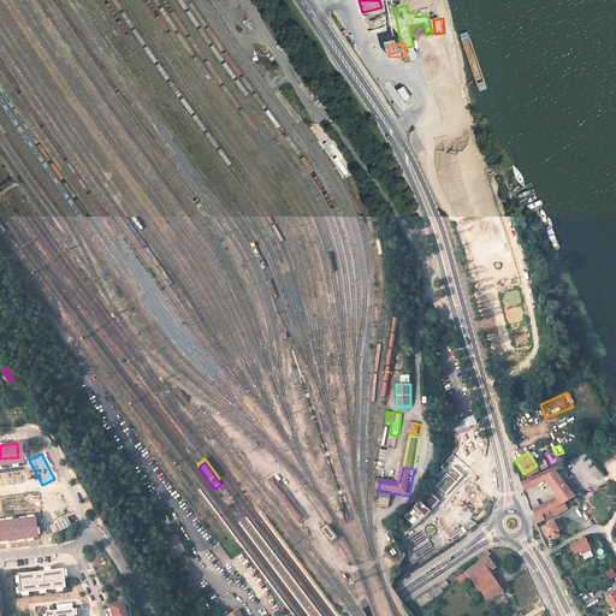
[(555,472),(552,467),(520,483),(523,490),(543,480),(556,497),(531,511),(533,520),(542,515),(574,497),(555,472)]
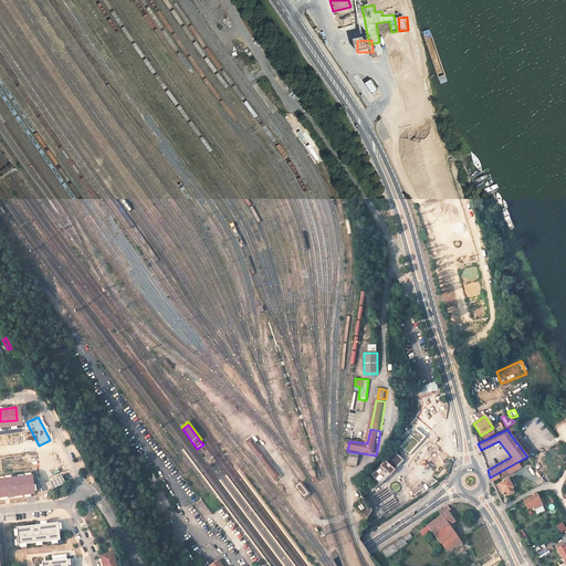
[(243,441),(244,442),(251,438),(282,477),(284,474),(252,435),(243,441)]
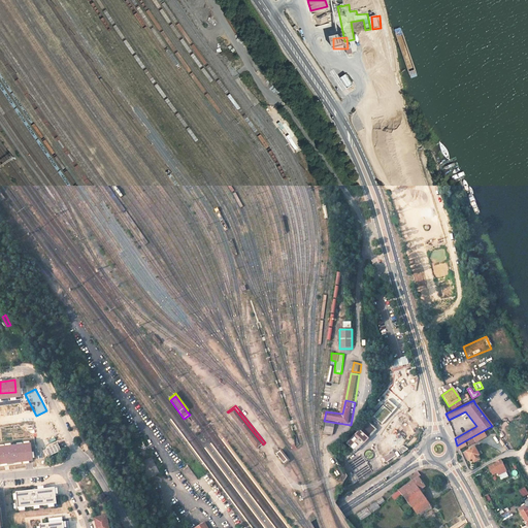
[(19,407),(0,409),(0,467),(46,463),(19,407)]
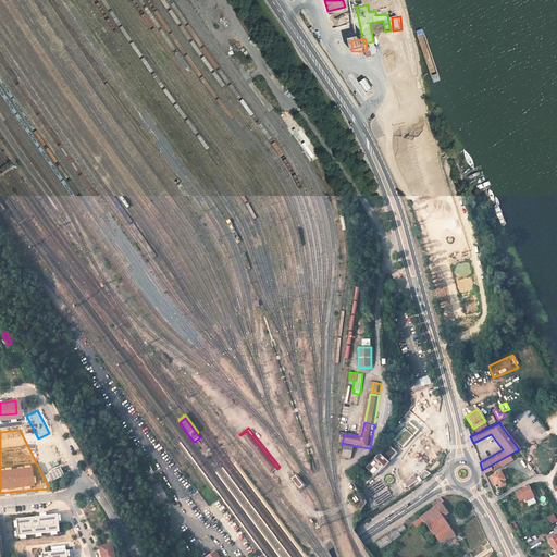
[(375,477),(397,453),(387,443),(366,467),(375,477)]
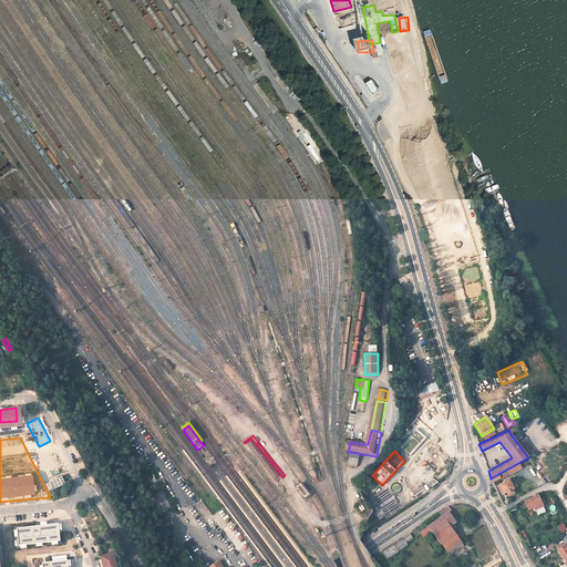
[(362,456),(352,455),(350,467),(360,468),(362,456)]
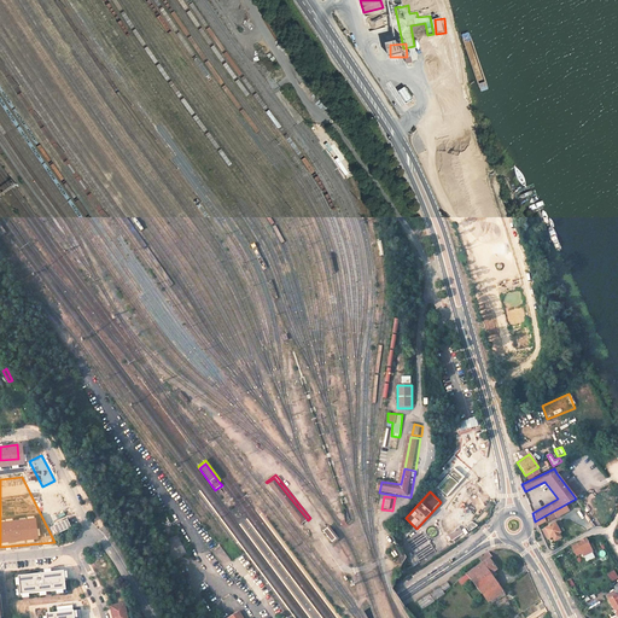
[(63,497),(50,503),(63,529),(75,523),(69,511),(63,497)]
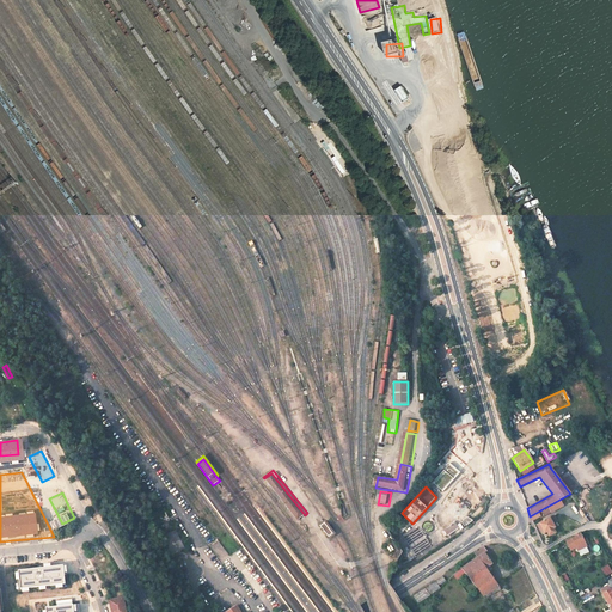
[(477,503),(471,496),(466,500),(471,507),(477,503)]
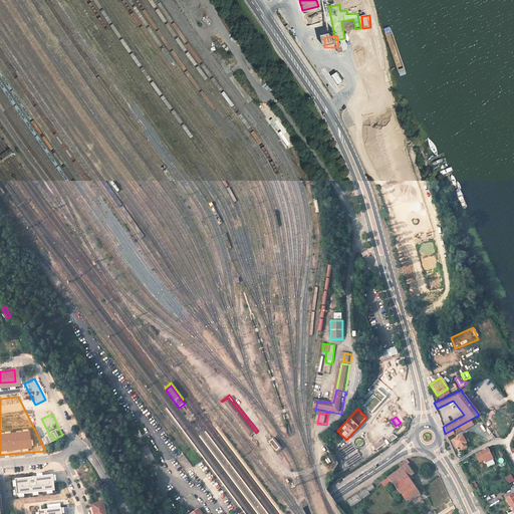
[(465,443),(461,435),(453,440),(457,448),(459,447),(461,452),(466,448),(464,444),(465,443)]
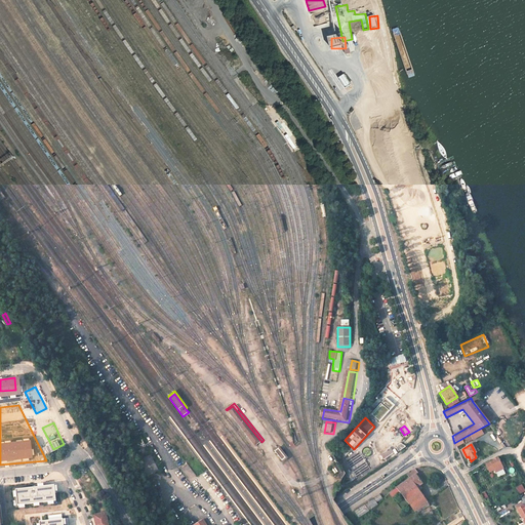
[(274,450),(275,451),(279,448),(286,456),(282,460),(283,461),(287,457),(279,446),(274,450)]
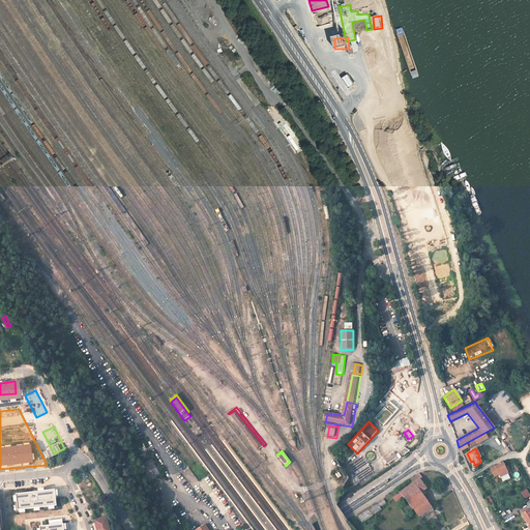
[(277,455),(285,465),(289,461),(282,452),(277,455)]
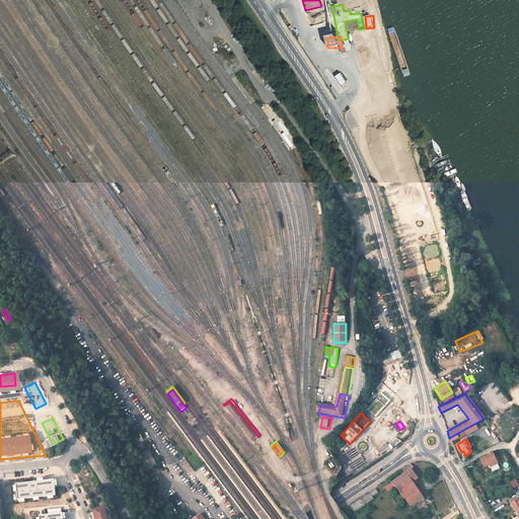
[(388,448),(385,444),(375,450),(379,454),(388,448)]
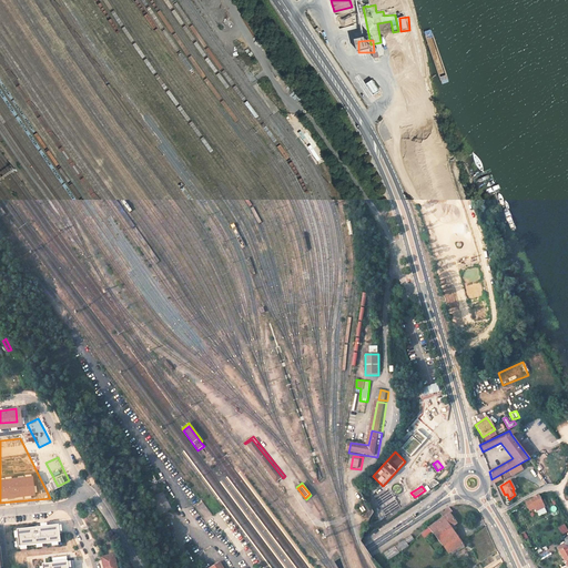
[(164,490),(152,495),(159,514),(171,509),(164,490)]
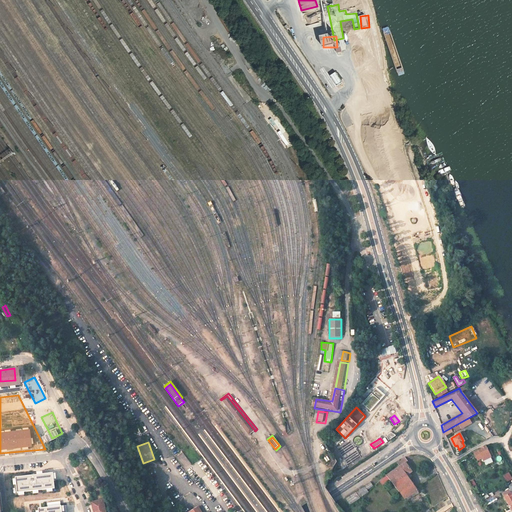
[(408,462),(404,456),(402,458),(396,464),(398,467),(386,476),(405,502),(406,501),(408,505),(413,502),(410,499),(418,495),(418,493),(415,487),(406,475),(410,472),(405,464),(408,462)]
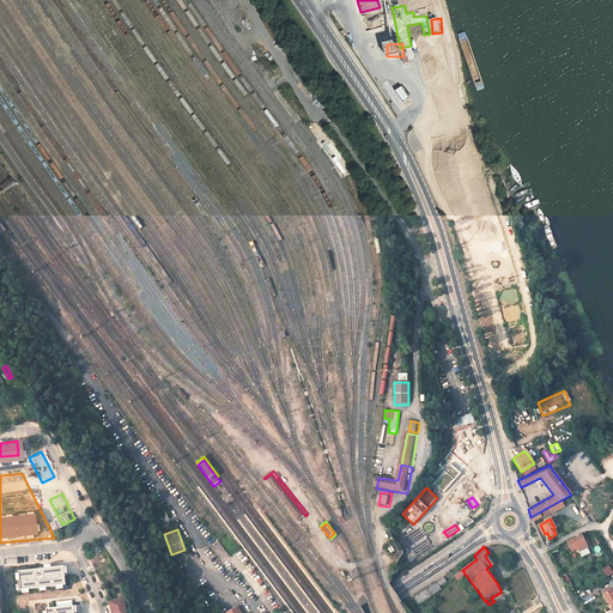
[(602,569),(606,577),(612,572),(612,571),(610,565),(602,569)]
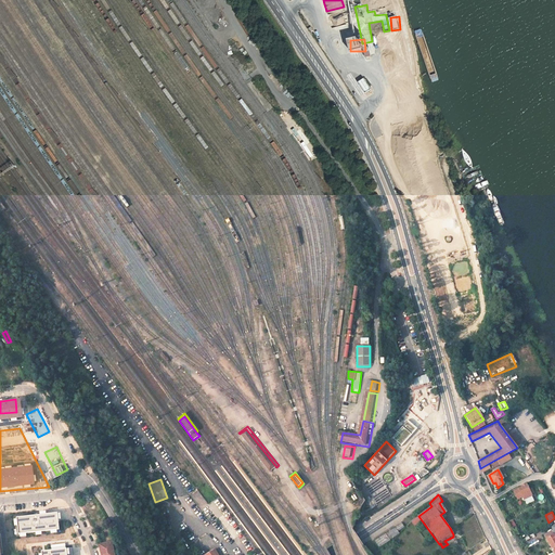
[(61,516),(21,519),(22,533),(62,529),(61,516)]
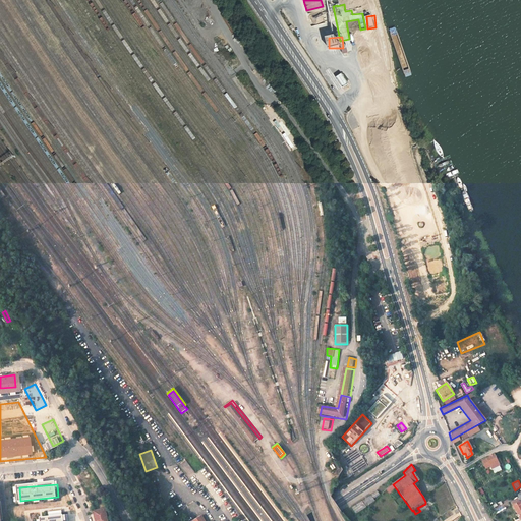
[(378,495),(375,491),(351,507),(355,513),(374,501),(372,498),(378,495)]
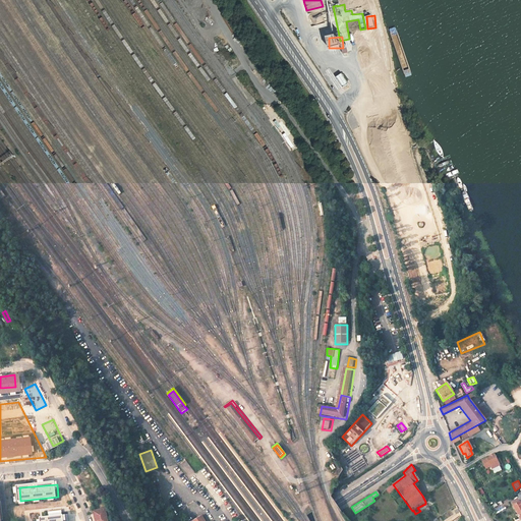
[(520,491),(520,494),(519,494),(519,496),(519,497),(519,498),(520,499),(519,500),(518,499),(511,503),(520,518),(517,520),(520,520),(520,503),(520,502),(520,491)]
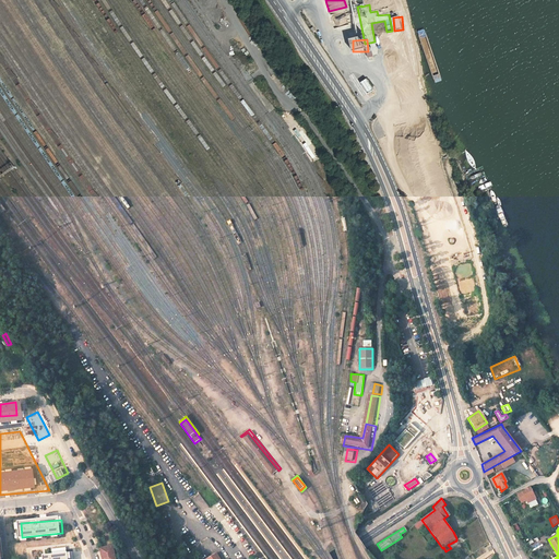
[(115,558),(113,545),(99,548),(102,558),(115,558)]
